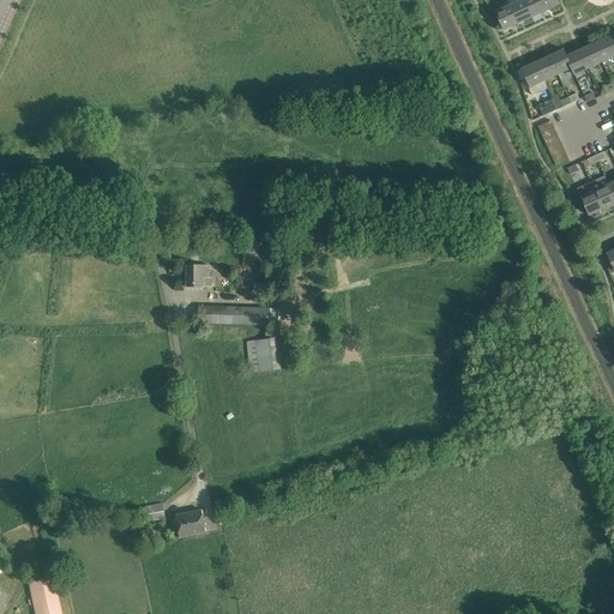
[(507,0),(510,5),(518,24),(533,17),(524,0),(507,0)]
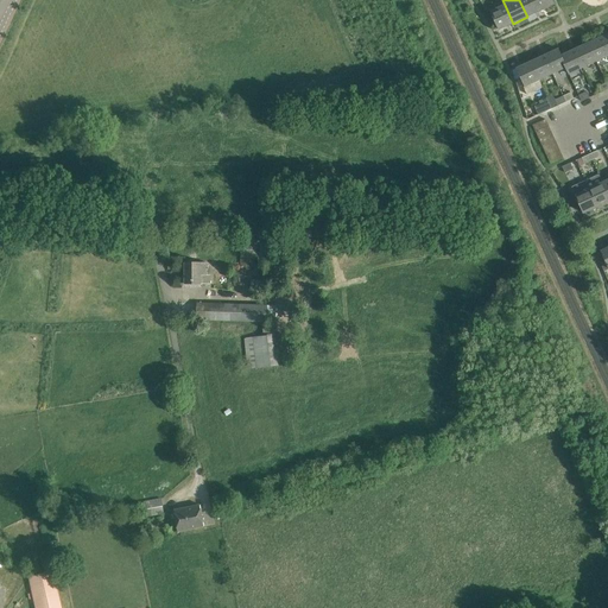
[(519,0),(527,17),(540,11),(534,0),(519,0)]
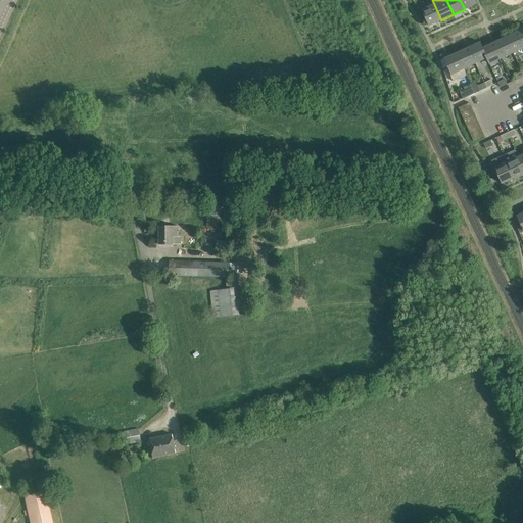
[(475,0),(460,0),(465,9),(477,4),(475,0)]
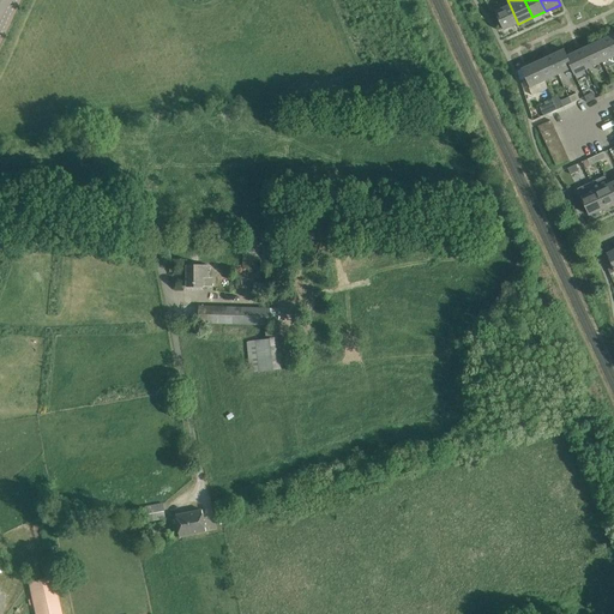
[(505,30),(518,24),(510,5),(495,12),(494,8),(491,10),(498,26),(501,24),(505,30)]
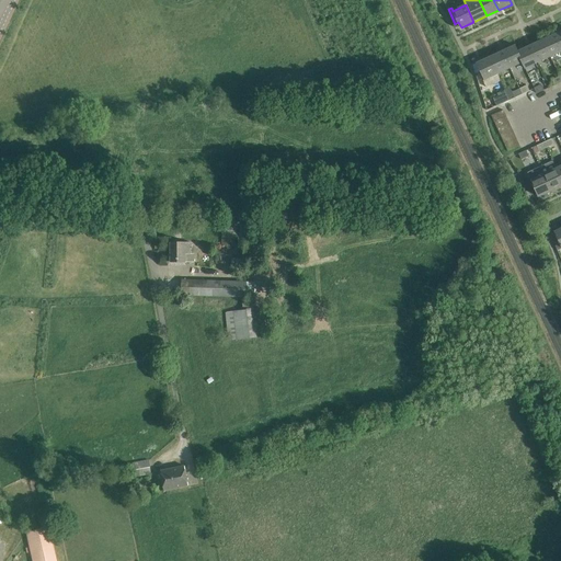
[(551,57),(560,52),(560,46),(556,34),(542,39),(551,57)]
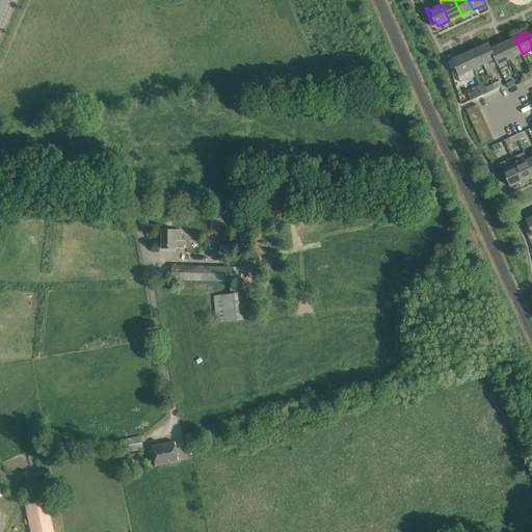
[(510,59),(523,54),(514,37),(503,44),(510,59)]
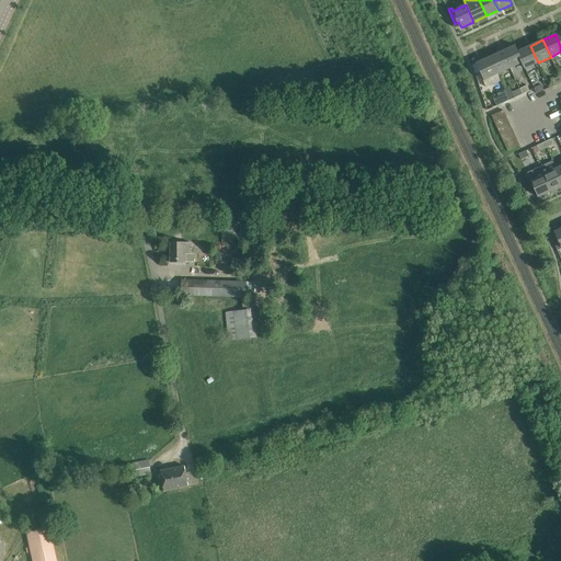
[(518,52),(515,45),(503,52),(511,68),(523,63),(518,52)]
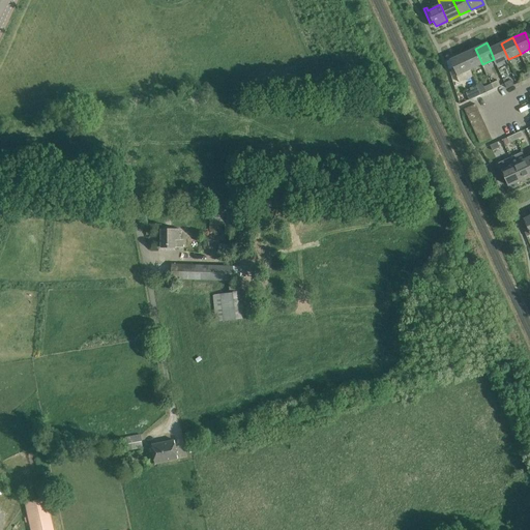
[(496,64),(508,59),(501,43),(490,49),(494,59),(496,64)]
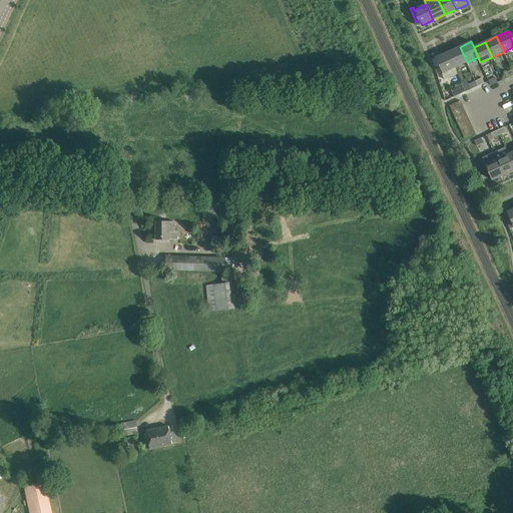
[(455,67),(467,62),(460,47),(448,52),(455,67)]
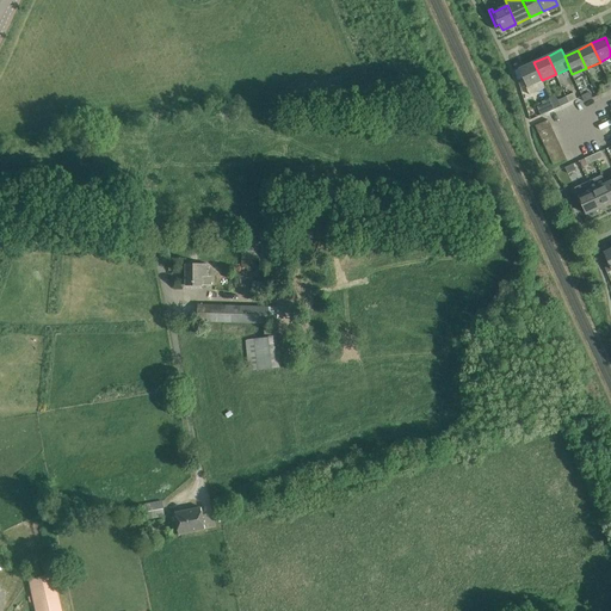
[(529,87),(542,80),(534,62),(519,68),(529,87)]
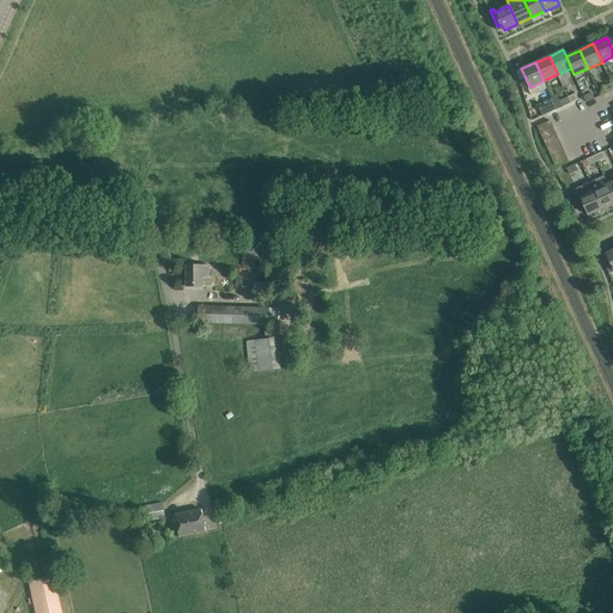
[(587,102),(595,98),(593,92),(584,96),(587,102)]
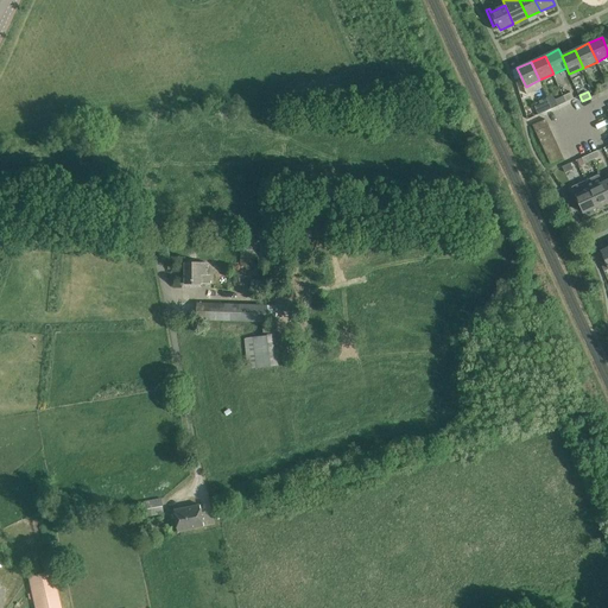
[(567,102),(574,99),(571,93),(563,96),(567,102)]
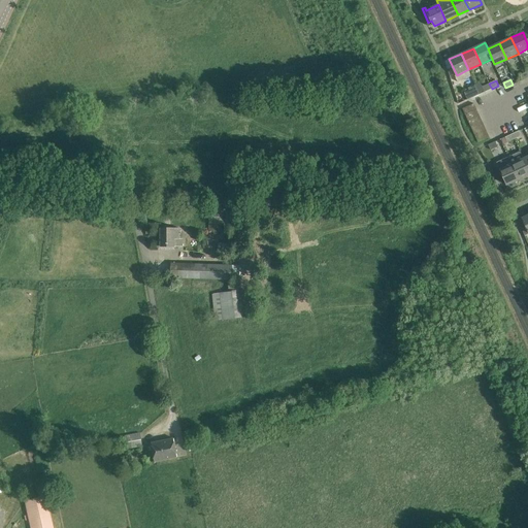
[(485,92),(492,89),(489,84),(483,87),(485,92)]
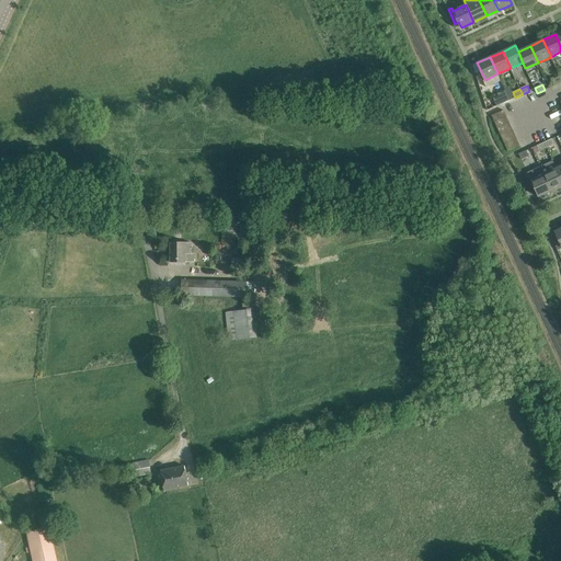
[(497,106),(504,102),(502,96),(494,101),(497,106)]
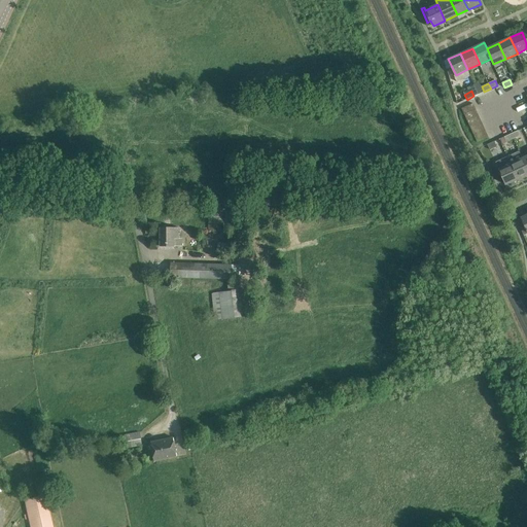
[(464,114),(476,109),(473,103),(462,108),(464,114)]
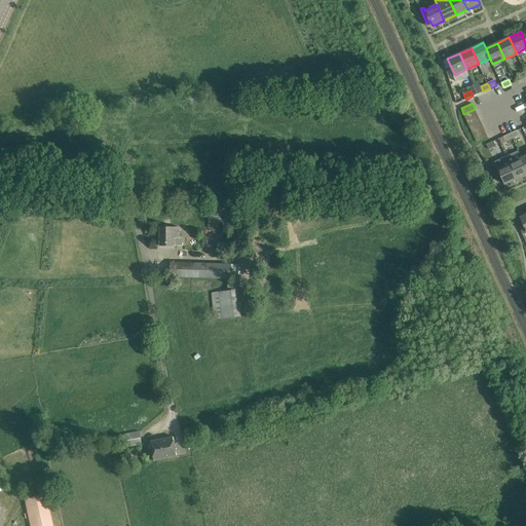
[(466,119),(478,114),(475,109),(463,114),(466,119)]
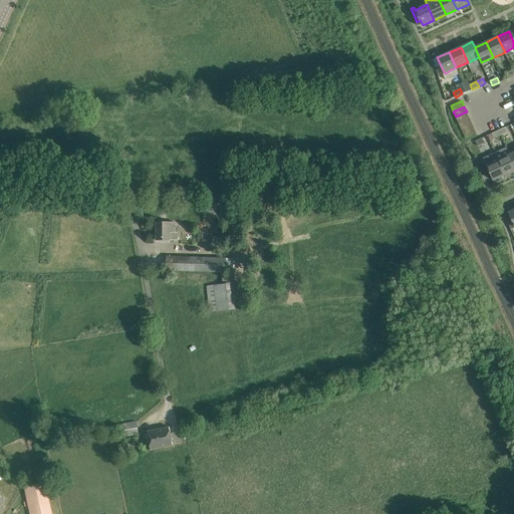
[(458,122),(469,117),(467,111),(456,116),(458,122)]
